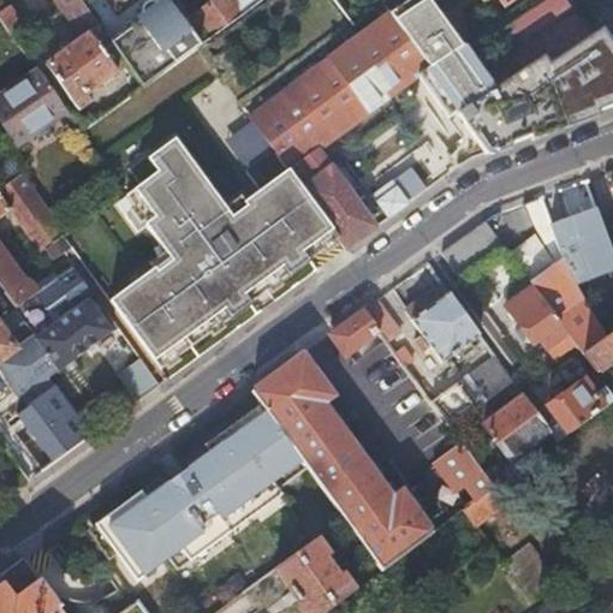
[(117,69),(126,61),(111,40),(81,0),(59,0),(83,35),(47,61),(79,108),(91,100),(87,93),(118,70),(117,69)]
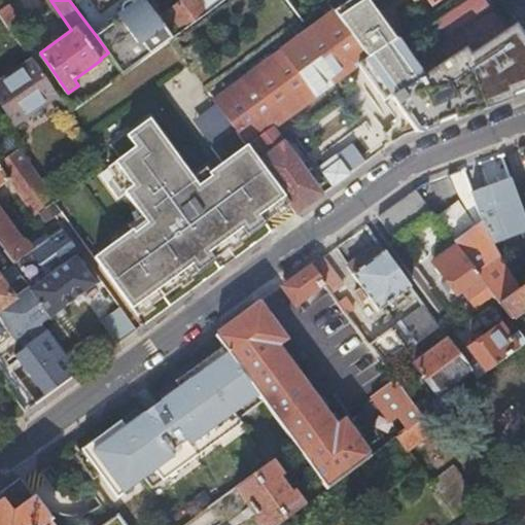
[(121,72),(173,35),(159,15),(153,8),(149,3),(147,0),(141,0),(95,34),(108,53),(121,72)]
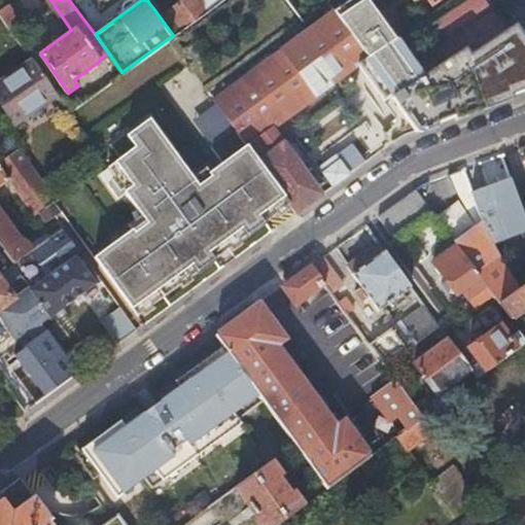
[(149,3),(153,8),(160,4),(156,0),(154,0),(149,3)]
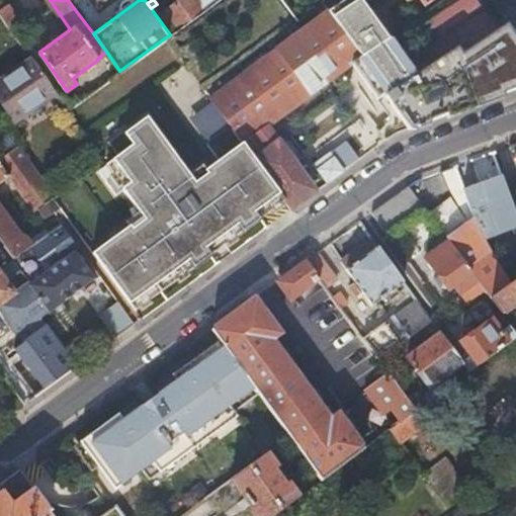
[(177,0),(156,15),(170,34),(218,0),(177,0)]
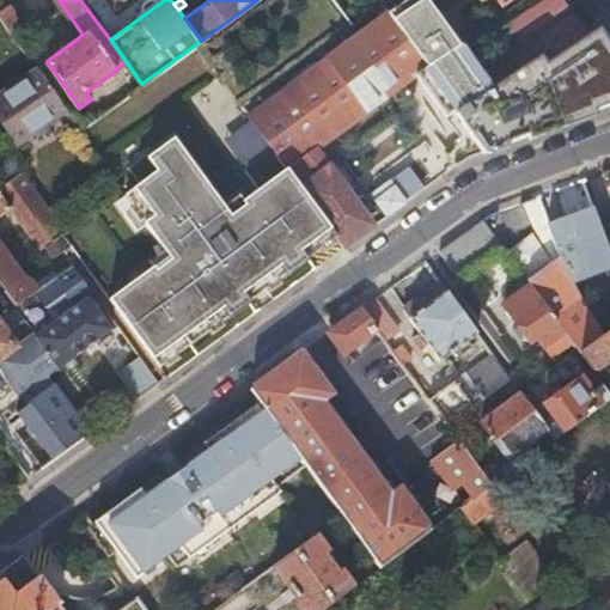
[(434,11),(426,0),(379,0),(352,22),(354,25),(341,35),(347,42),(249,114),(287,166),(307,194),(331,226),(337,235),(345,244),(374,223),(318,145),(416,73),(449,115),(457,110),(486,150),(534,130),(609,102),(609,42),(607,44),(595,28),(586,34),(575,17),(592,6),(587,0),(523,0),(474,32),(458,43),(434,11)]
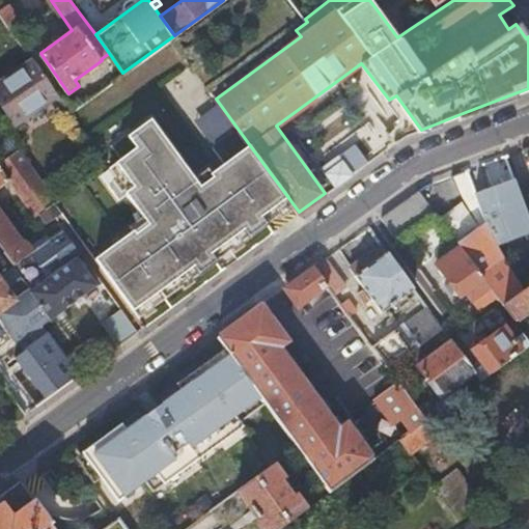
[(389,0),(377,9),(397,37),(411,28),(396,6),(405,0),(434,0),(437,3),(441,0),(389,0)]
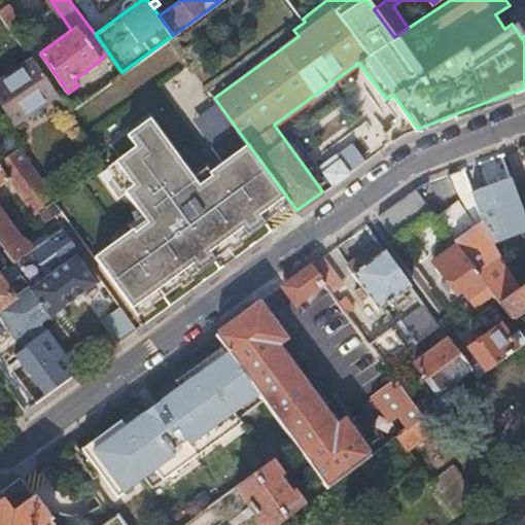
[(0,9),(0,11),(12,29),(21,23),(8,4),(0,9)]
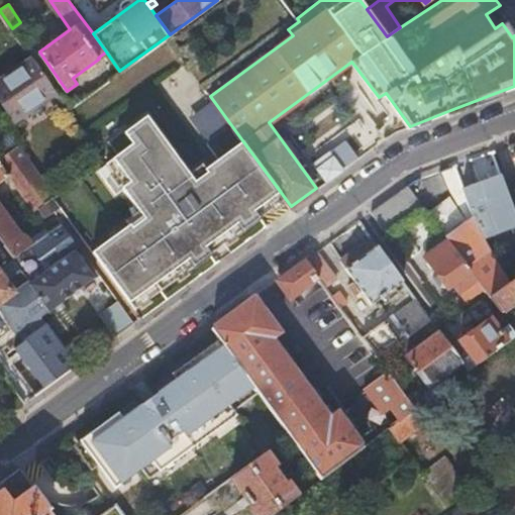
[(299,21),(297,18),(286,26),(288,29),(299,21)]
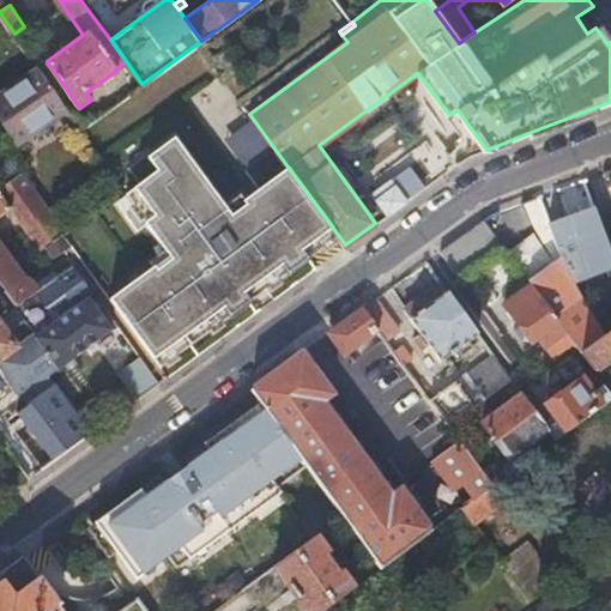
[(0,112),(18,139),(66,108),(40,71),(0,96),(0,112)]
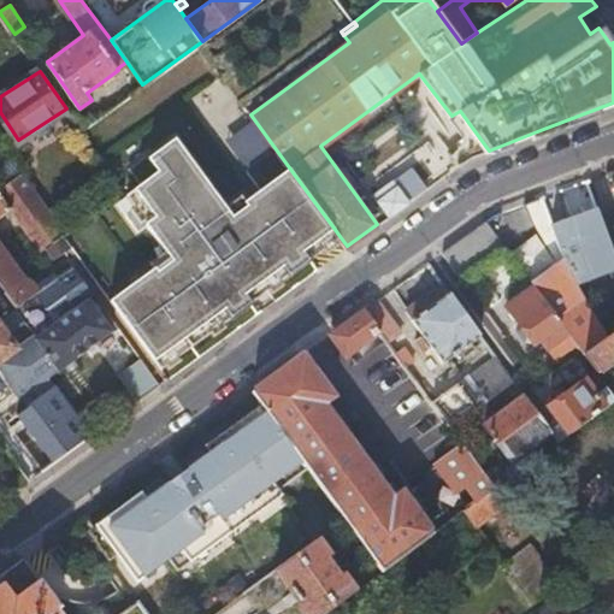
[(473,157),(489,151),(460,111),(452,116),(447,120),(473,157)]
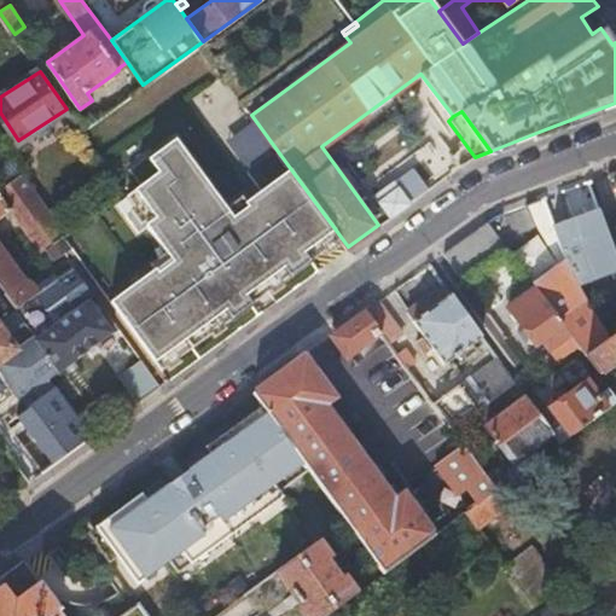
[(110,300),(155,360),(225,308),(231,318),(251,302),(245,294),(283,266),(289,274),(311,260),(309,259),(307,260),(301,253),(335,228),(311,196),(290,168),(245,202),(248,205),(233,215),(176,137),(149,157),(158,170),(135,187),(155,215),(145,222),(173,260),(158,271),(156,267),(110,300)]
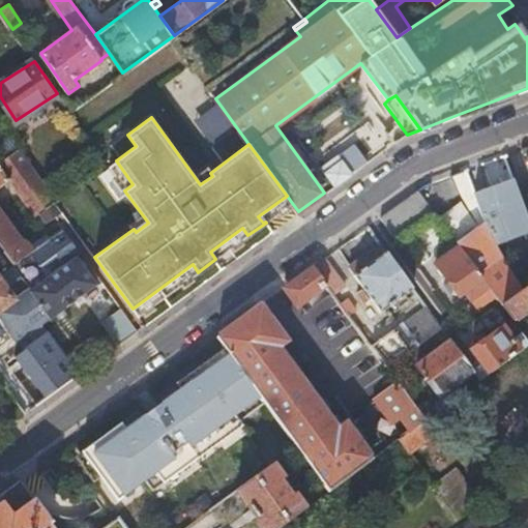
[(12,130),(22,144),(29,139),(20,126),(12,130)]
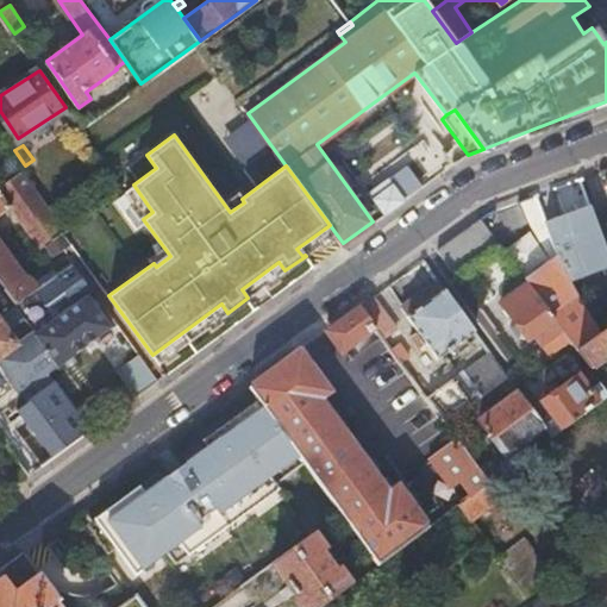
[(63,233),(66,231),(20,169),(0,183),(0,189),(12,206),(43,248),(48,244),(63,233)]
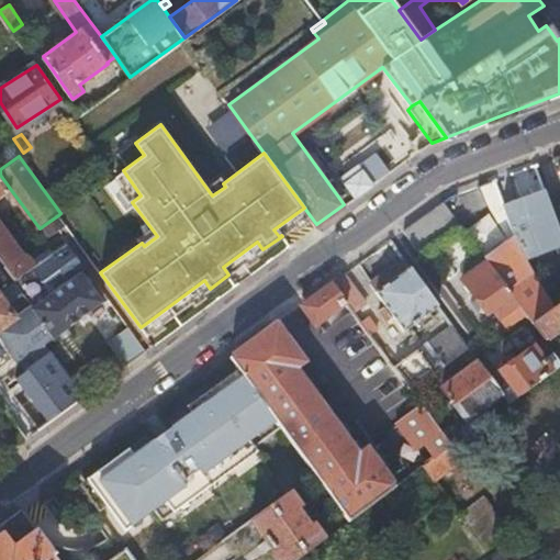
[(344,175),(358,194),(374,182),(360,163),(344,175)]
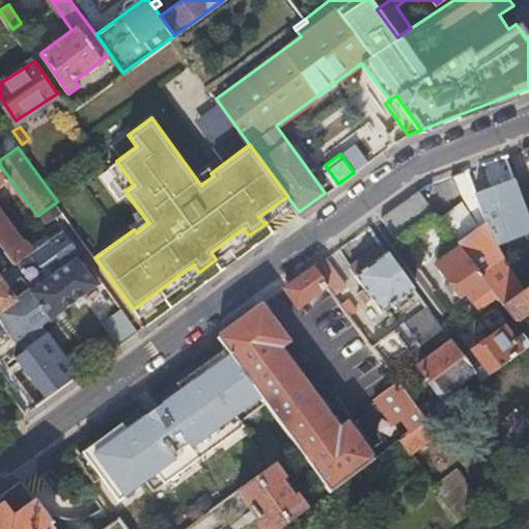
[(0,186),(10,179),(0,165),(0,243),(15,263),(35,248),(30,243),(22,239),(0,210),(0,186)]
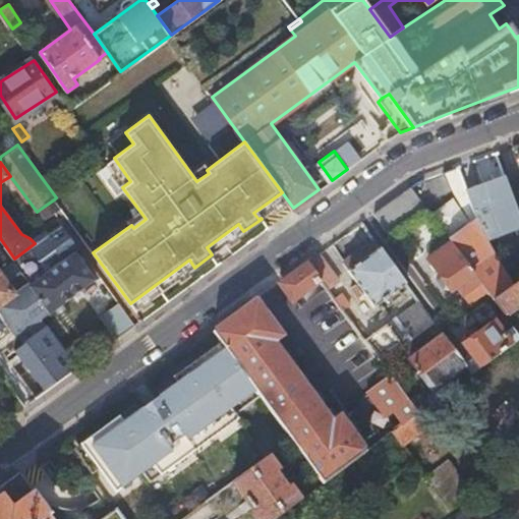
[(487,236),(518,224),(518,207),(507,174),(466,189),(476,216),(487,236)]
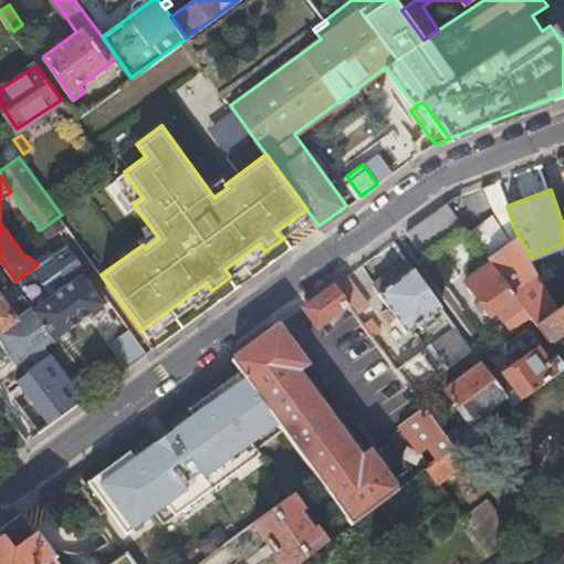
[(463,222),(448,200),(407,230),(423,252),(463,222)]
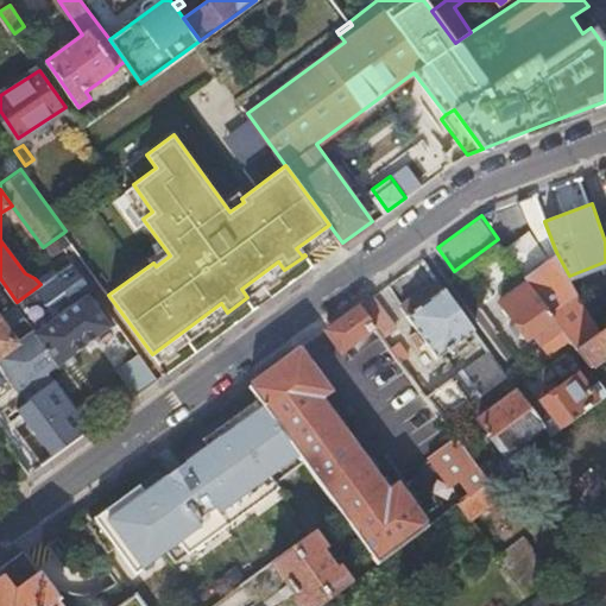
[(304,254),(305,256),(335,233),(329,225),(296,248),(302,256),(304,254)]
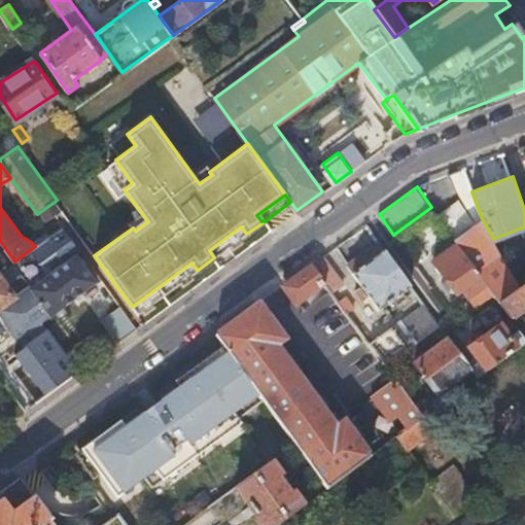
[(46,217),(60,209),(55,202),(41,211),(46,217)]
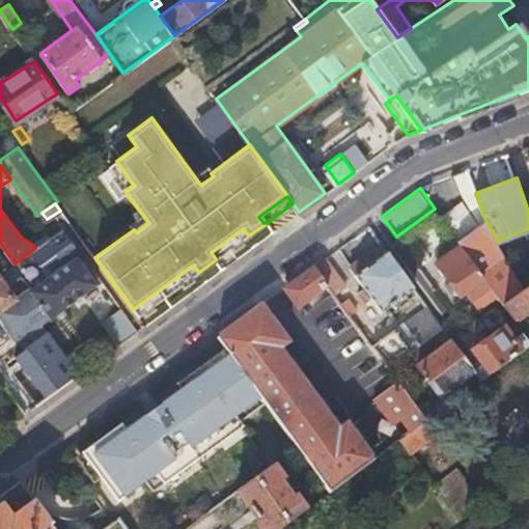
[(503,302),(523,287),(497,241),(485,220),(457,240),(462,244),(484,276),(503,302)]
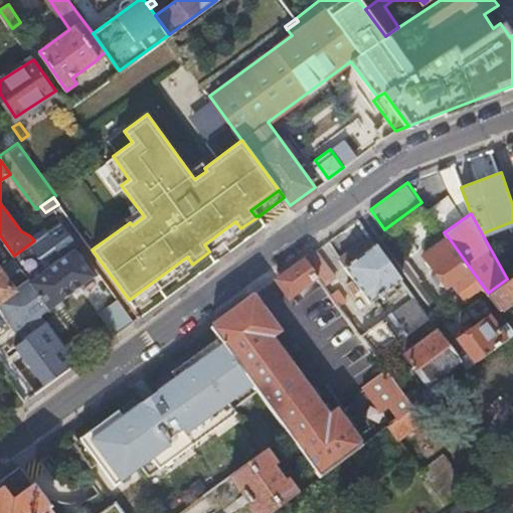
[(35,390),(76,361),(41,315),(23,327),(11,311),(9,312),(6,308),(3,310),(0,305),(0,301),(14,291),(13,290),(29,279),(30,281),(29,282),(49,309),(95,277),(100,274),(61,221),(34,240),(14,255),(0,235),(0,338),(15,328),(22,338),(5,350),(35,390)]
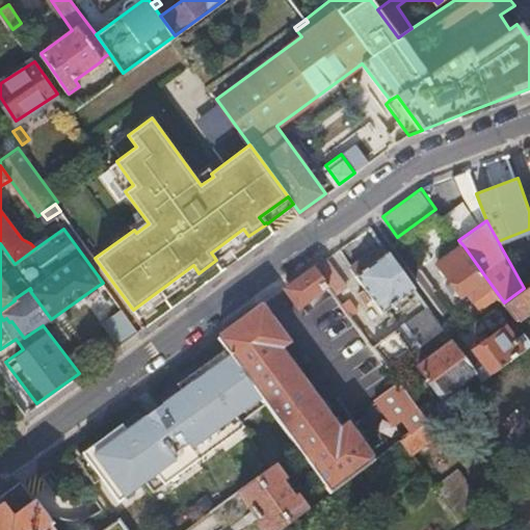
[(211,253),(216,260),(248,236),(243,229),(211,253)]
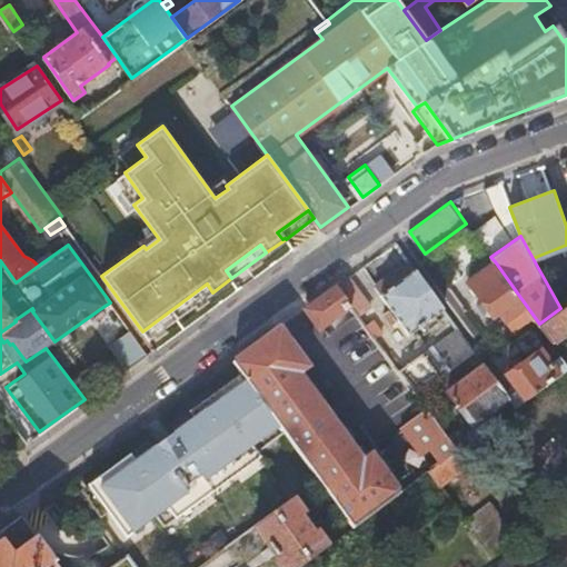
[(494,315),(519,296),(495,261),(469,281),(479,296),(478,301),(486,314),(491,312),(494,315)]
